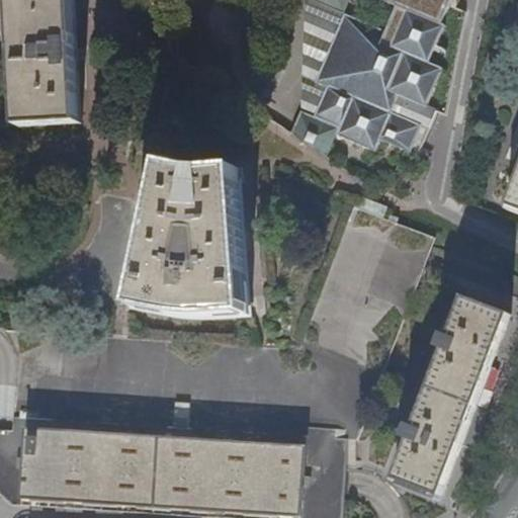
[(13,0),(19,104),(20,127),(82,123),(75,0),(13,0)]
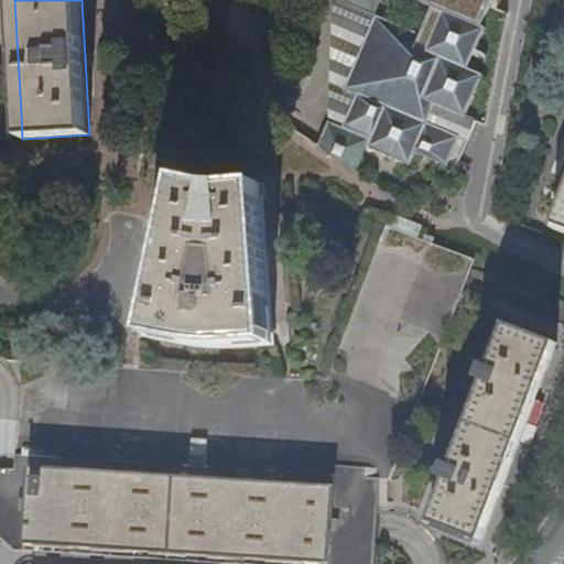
[(380,0),(415,0),(433,7),(421,34),(376,15),(347,90),(359,95),(347,128),(332,122),(322,147),(358,172),(368,148),(410,165),(416,151),(448,165),(457,145),(461,137),(429,123),(436,105),(467,117),(475,99),(485,75),(469,68),(486,28),(483,26),(492,0),(337,0),(375,14),(380,0)]
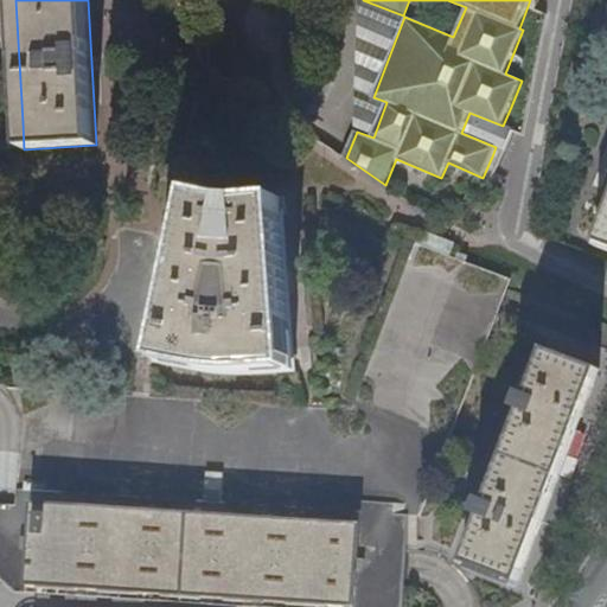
[(292,371),(280,197),(260,199),(243,199),(229,198),(221,197),(206,195),(193,191),(157,364),(211,375),(223,376),(292,371)]
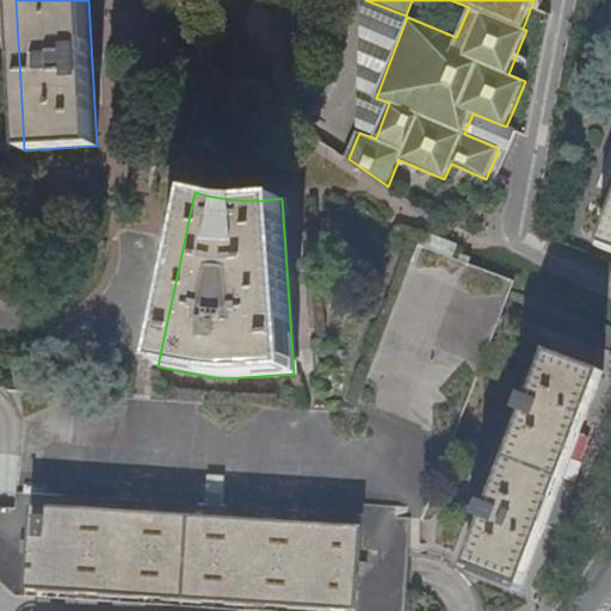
[(610,208),(598,241),(610,246),(610,208)]
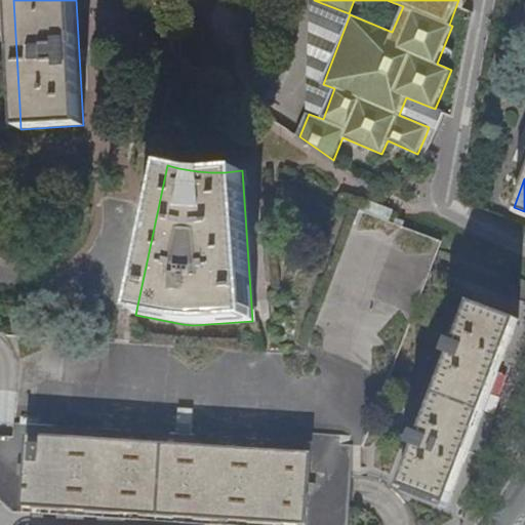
[(394,209),(363,198),(358,209),(390,221),(394,209)]
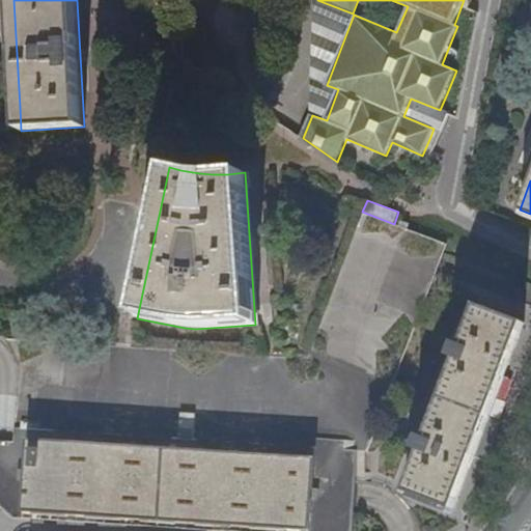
[(445,510),(452,513),(454,509),(467,476),(483,434),(500,387),(511,358),(525,323),(502,314),(477,304),(462,344),(455,342),(450,356),(456,358),(426,438),(420,435),(415,448),(421,451),(404,495),(413,498),(414,494),(446,506),(445,510)]
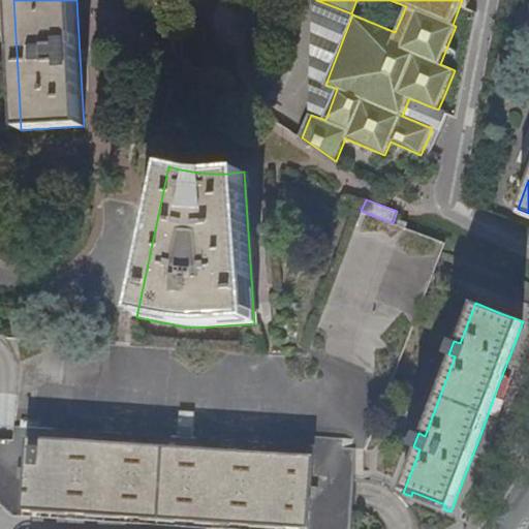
[(350,528),(352,510),(353,495),(354,479),(356,449),(192,434),(194,409),(181,408),(178,433),(14,418),(13,440),(1,439),(0,438),(0,503),(13,516),(17,516),(51,518),(91,521),(142,524),(191,527),(218,528),(350,528)]
